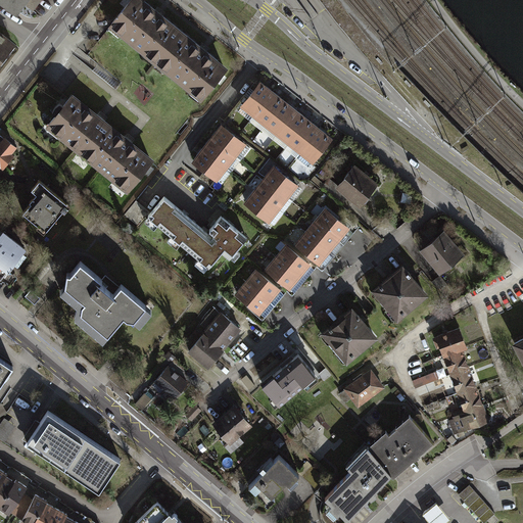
[(31,0),(1,0),(21,13),(31,0)]
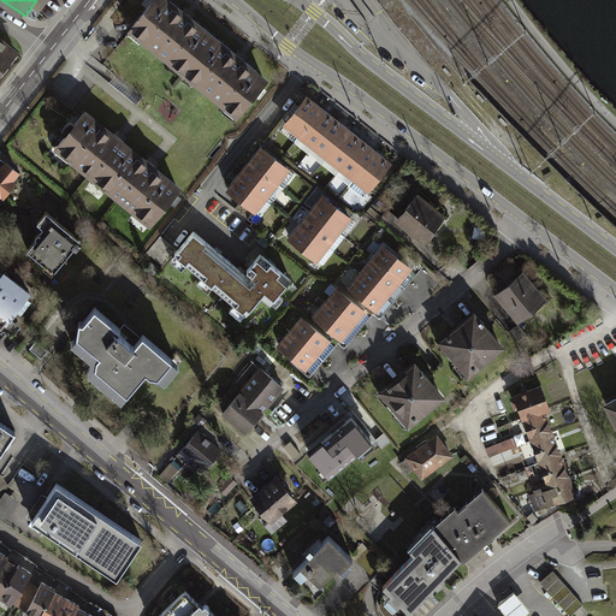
[(187,17),(164,0),(158,0),(130,36),(238,119),(268,81),(244,63),(187,17)]
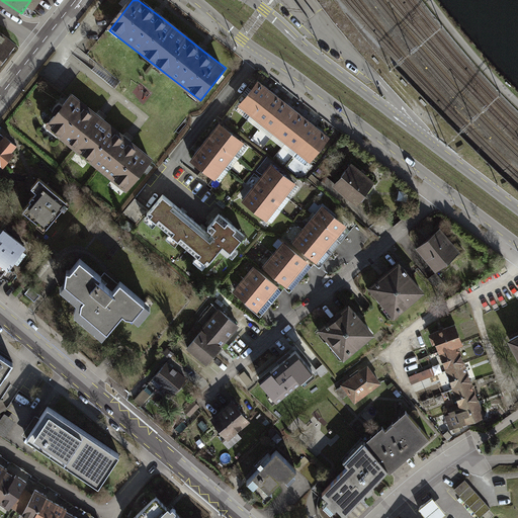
[(0,67),(14,51),(0,39),(0,67)]
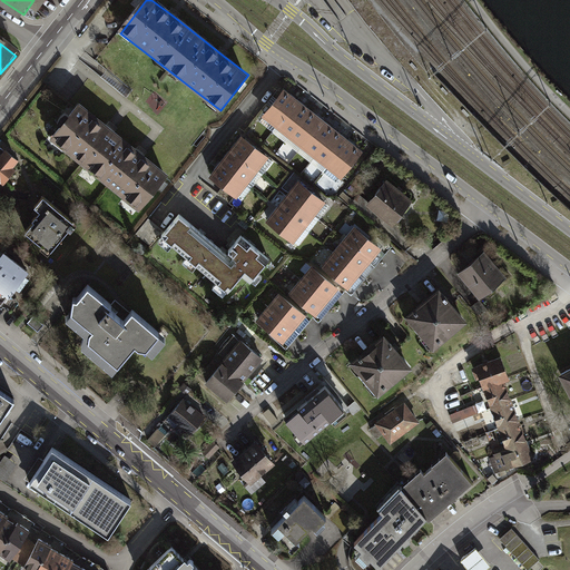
[(293,94),(286,88),(264,116),(342,177),(364,149),(353,140),(338,129),(327,120),(315,111),(304,102),(293,94)]
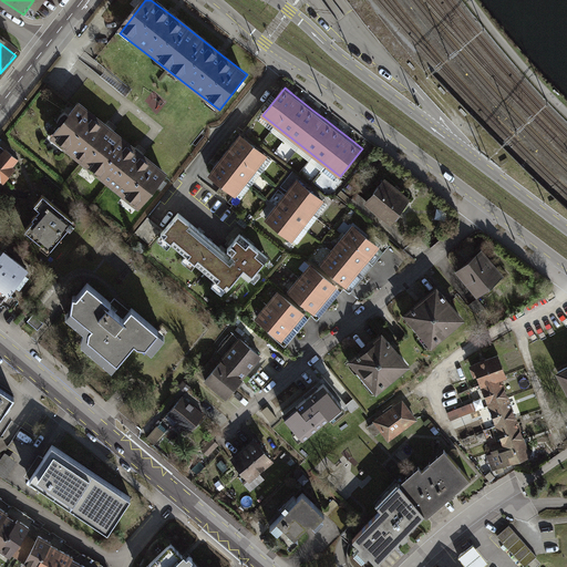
[(101,116),(81,100),(52,134),(137,204),(165,171),(146,155),(101,116)]
